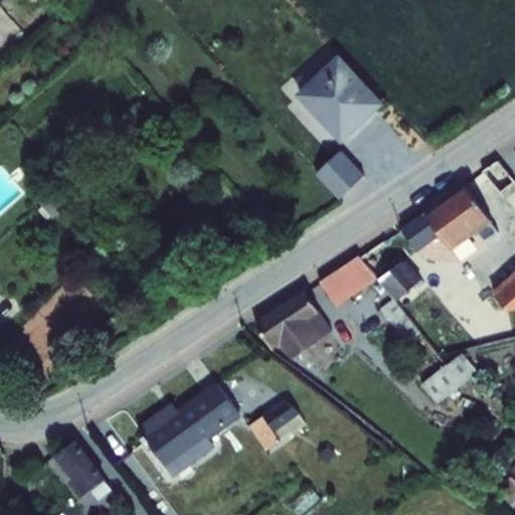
[(47,53),(38,61),(49,75),(59,67),(47,53)]
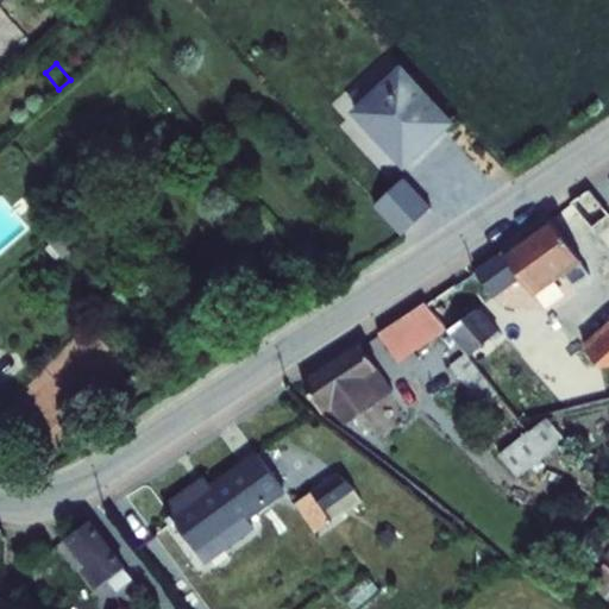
[(402,66),(351,112),(405,170),(456,123),(402,66)]
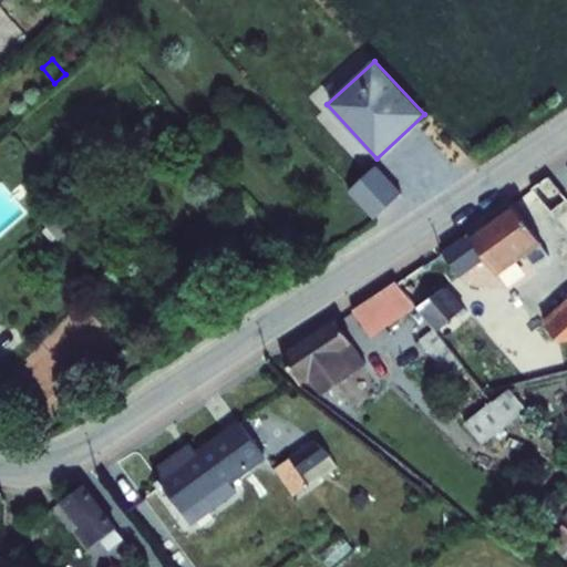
[(377,166),(350,192),(375,218),(402,193),(377,166)]
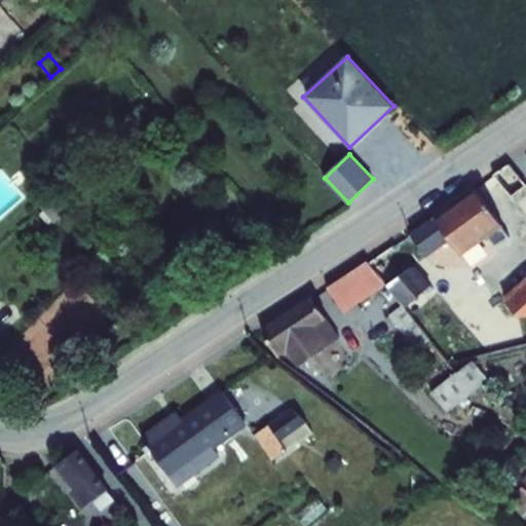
[(508,166),(493,177),(511,199),(512,198),(520,209),(525,202),(525,187),(525,188),(508,166)]
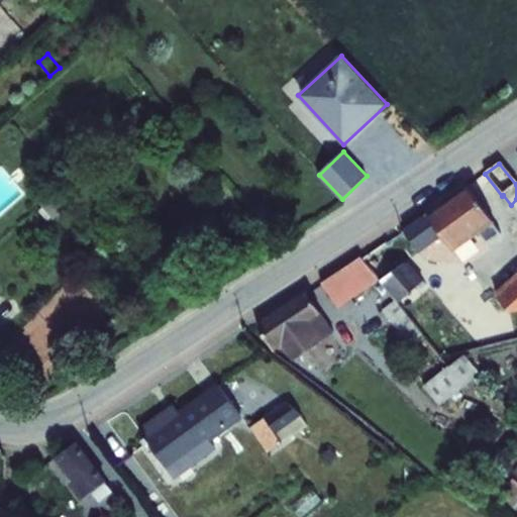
[(427,214),(444,239),(453,252),(495,223),(468,185),(427,214)]
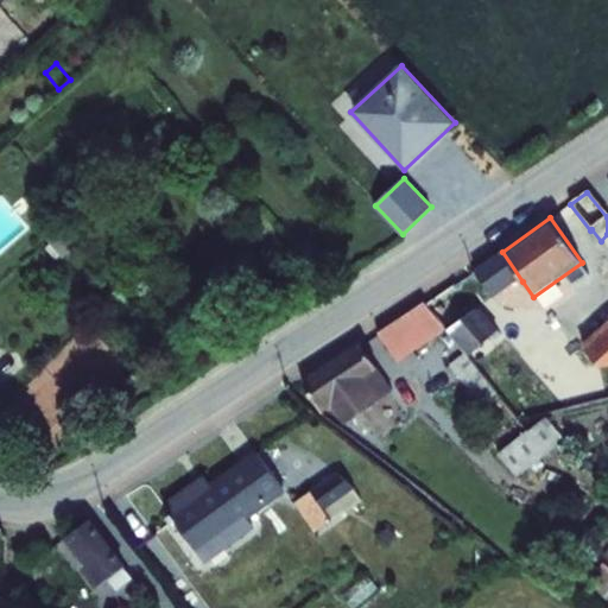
[(52,244),(46,249),(56,260),(62,255),(63,258),(87,239),(71,221),(49,240),(52,244)]
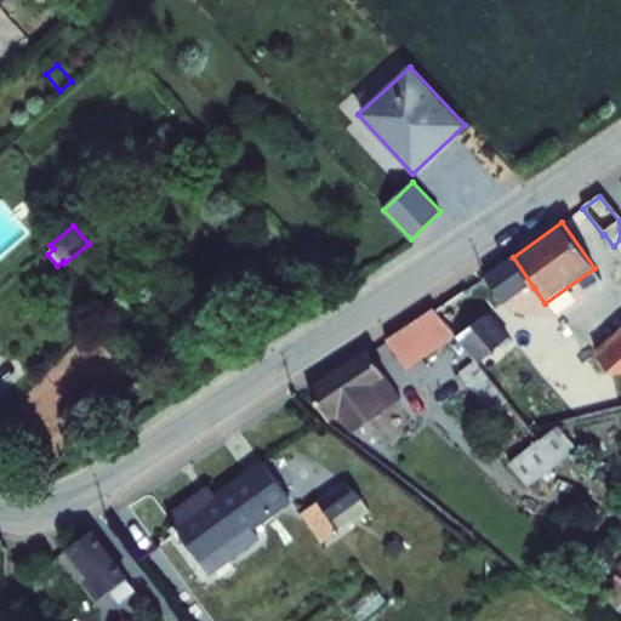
[(436,311),(456,337),(478,364),(510,337),(495,322),(503,315),(500,312),(534,288),(513,257),(436,311)]
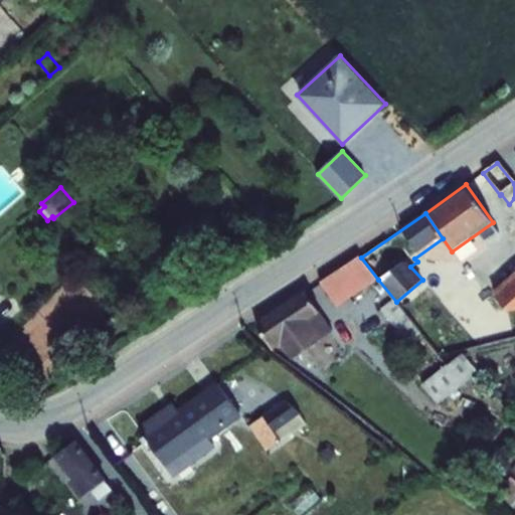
[(378,280),(361,258),(359,255),(320,283),(337,308),(378,280)]
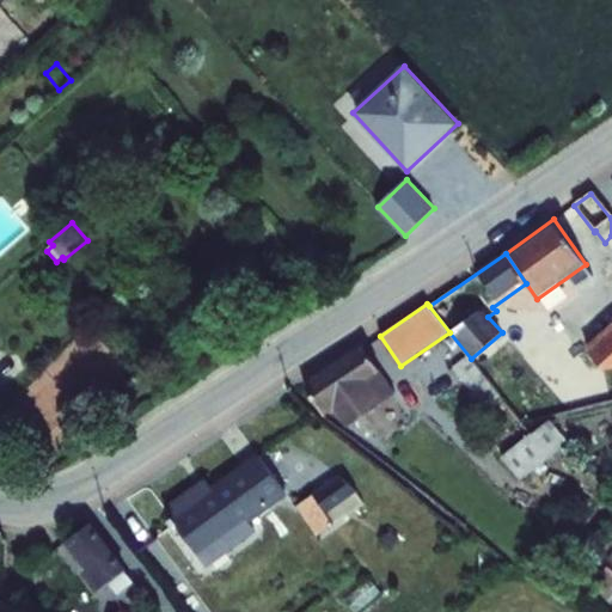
[(611,323),(585,347),(604,369),(611,368),(611,323)]
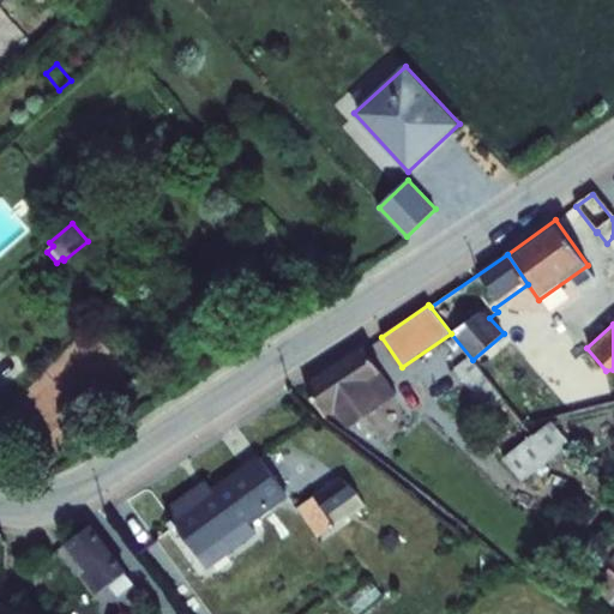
[(363,348),(305,386),(326,417),(336,411),(348,429),(397,397),(363,348)]
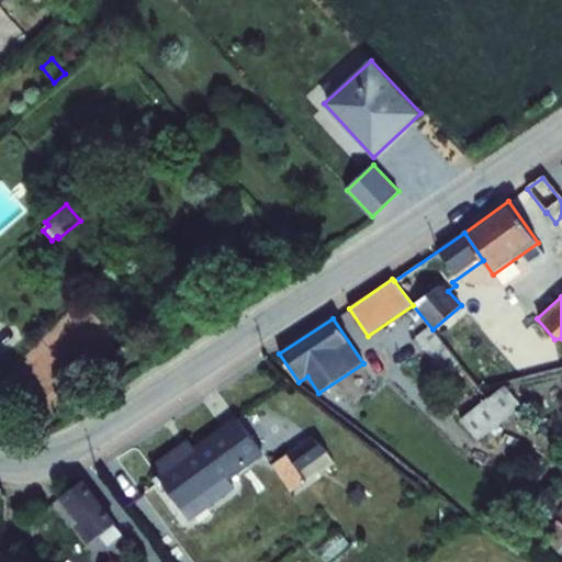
[(429,327),(413,339),(419,347),(429,338),(436,347),(427,355),(445,375),(459,363),(429,327)]
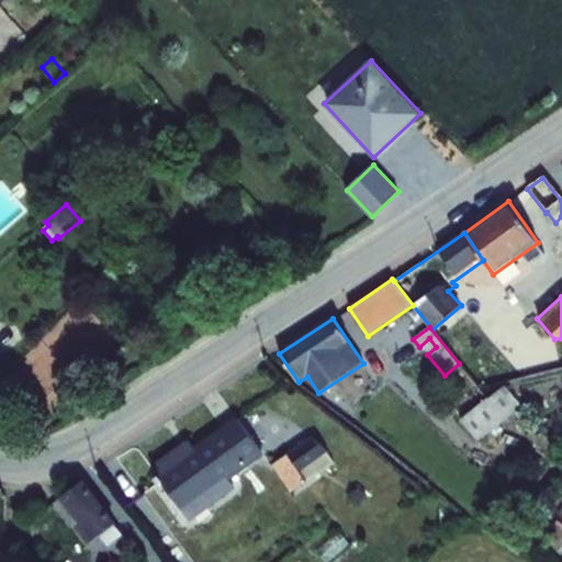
[(487,397),(460,420),(478,441),(520,408),(503,386),(490,398),(487,397)]
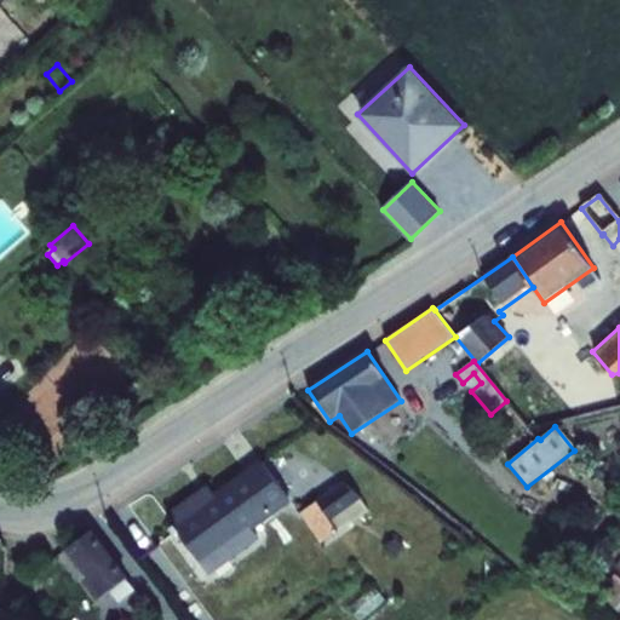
[(208,484),(166,516),(210,577),(260,539),(253,530),(292,503),(260,459),(214,493),(208,484)]
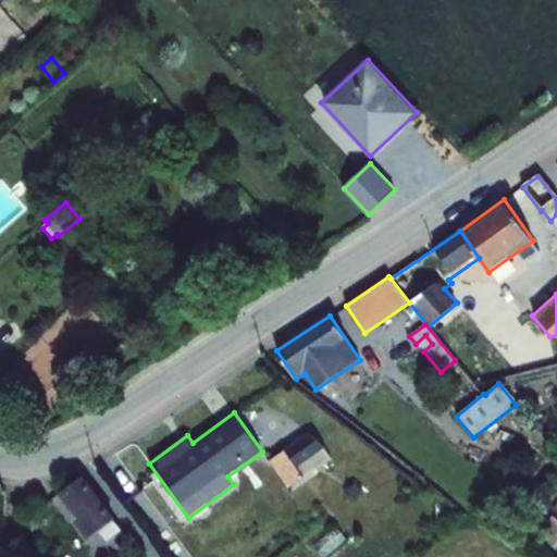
[(285,450),(269,460),(288,489),(332,459),(326,448),(308,433),(284,449),(285,450)]
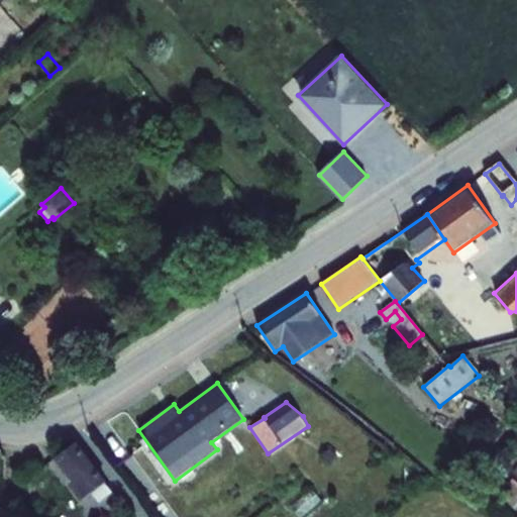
[(77,442),(55,458),(72,482),(68,485),(81,501),(91,493),(99,504),(113,494),(105,483),(107,482),(77,442)]
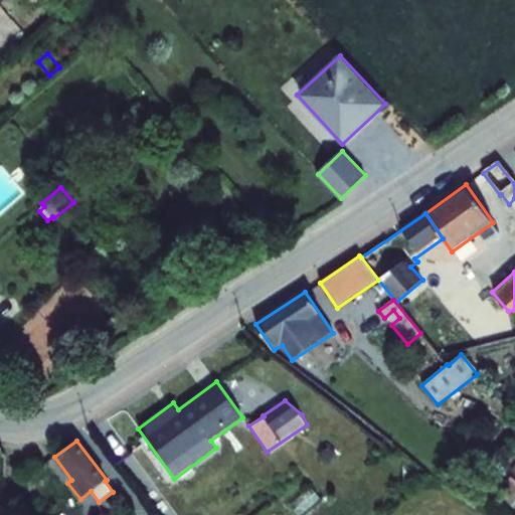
[(328,448),(320,456),(329,464),(337,456),(328,448)]
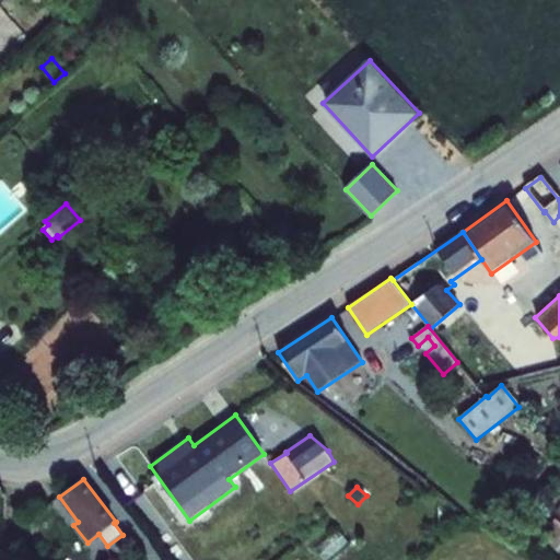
[(338,531),(316,549),(325,559),(327,559),(348,543),(338,531)]
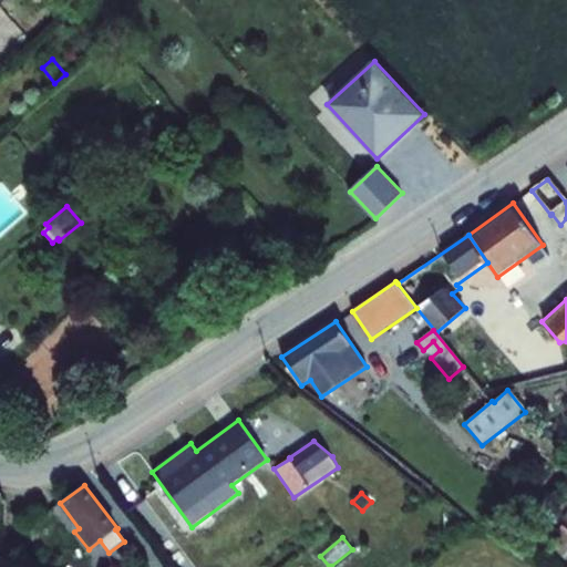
[(30,566),(0,555),(0,566),(30,566)]
